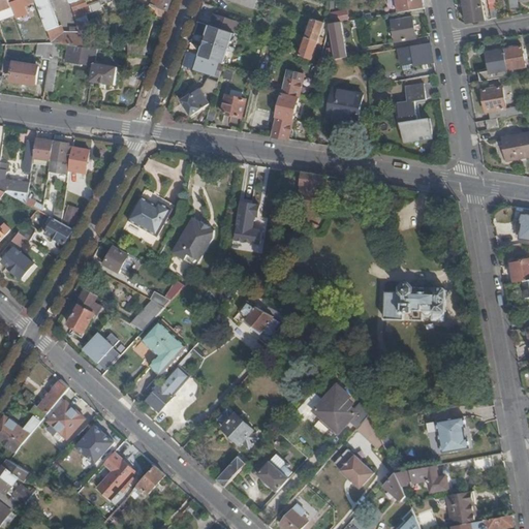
[(8,0),(0,0),(0,22),(2,22),(0,14),(0,12),(7,9),(9,14),(12,13),(8,1),(8,0)]
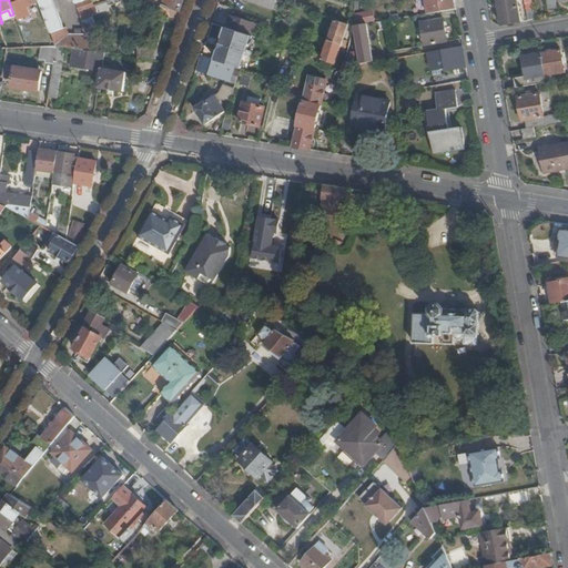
[(38,0),(40,3),(56,48),(64,49),(72,50),(84,52),(92,53),(94,40),(85,39),(85,41),(66,39),(66,37),(67,36),(66,29),(62,30),(52,0),(74,0),(83,23),(83,36),(97,38),(92,13),(91,10),(88,0),(38,0)]
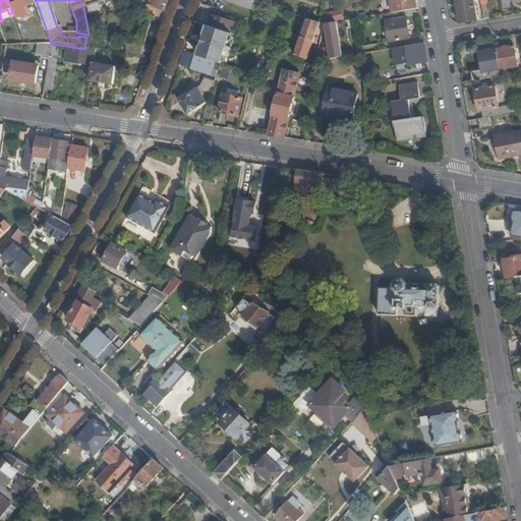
[(80,0),(83,9),(89,8),(88,5),(85,0),(80,0)]
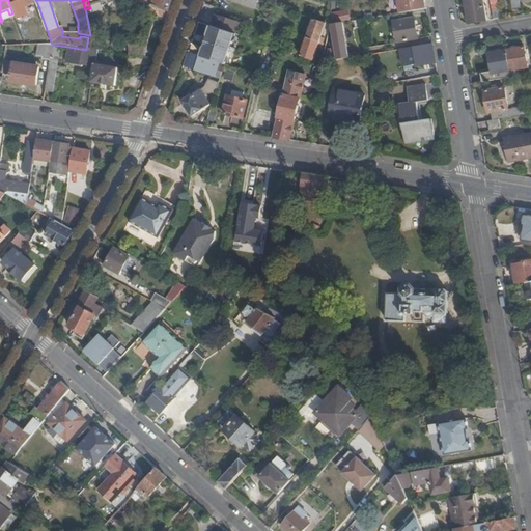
[(165,21),(171,0),(154,0),(151,5),(159,7),(155,18),(165,21)]
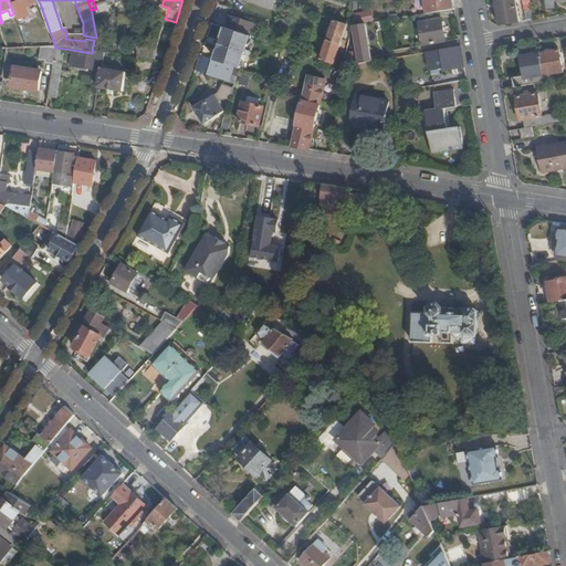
[(454,9),(452,0),(425,0),(427,14),(454,9)]
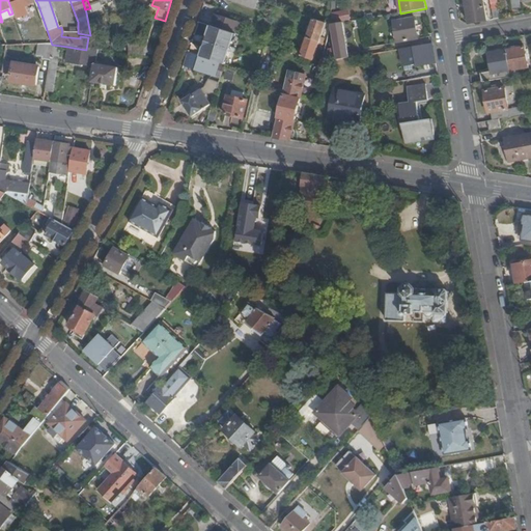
[(464,0),(469,23),(485,21),(482,0),(464,0)]
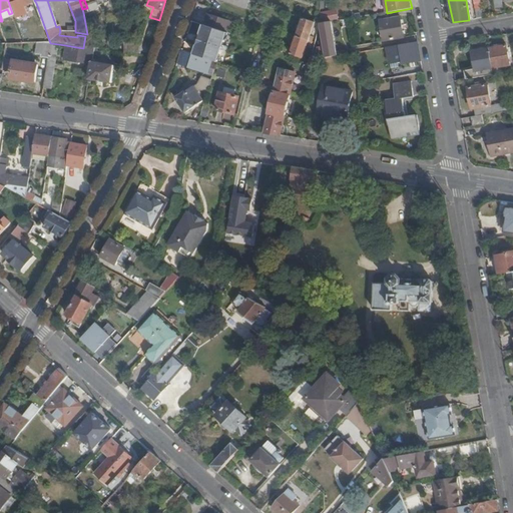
[(472,0),(475,19),(482,17),(479,0),(472,0)]
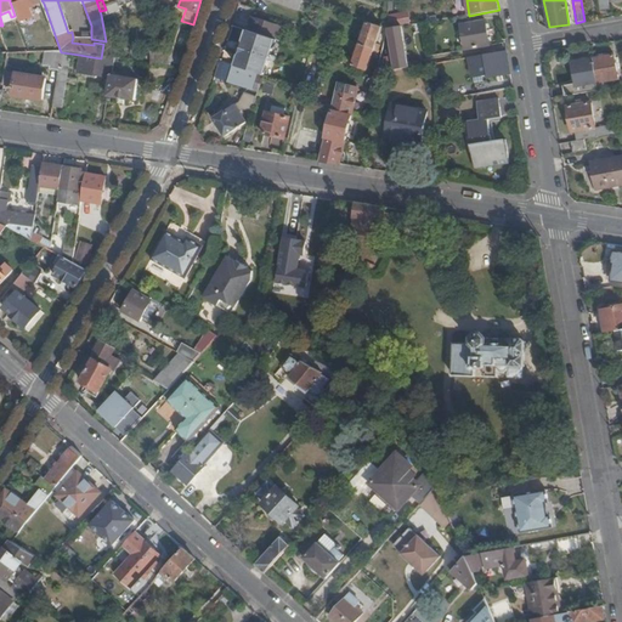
[(599,0),(601,10),(611,9),(610,0),(599,0)]
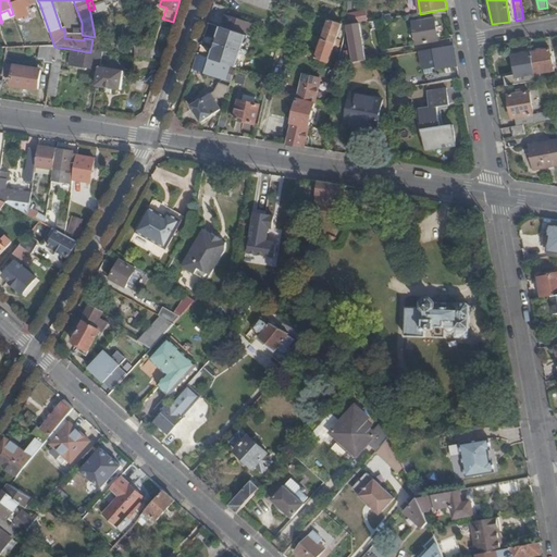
[(354,12),(356,23),(368,21),(367,11),(354,12)]
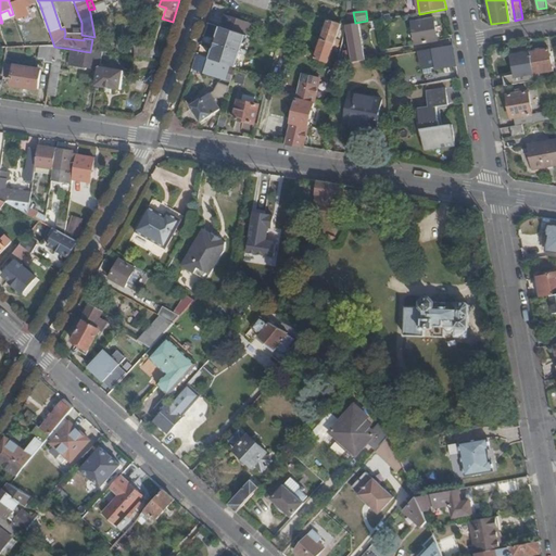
[(226,16),(222,28),(245,36),(250,24),(226,16)]
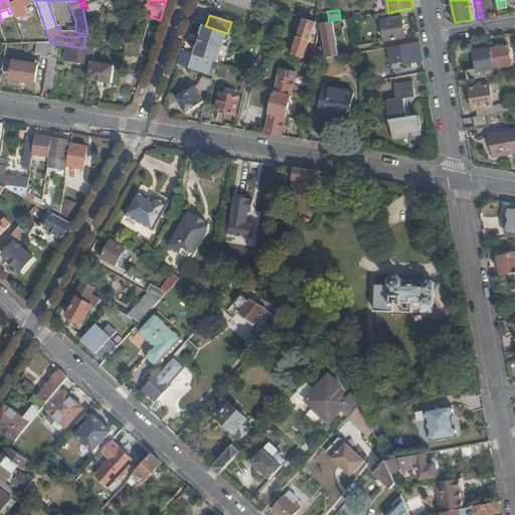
[(385,42),(406,38),(402,17),(382,21),(385,42)]
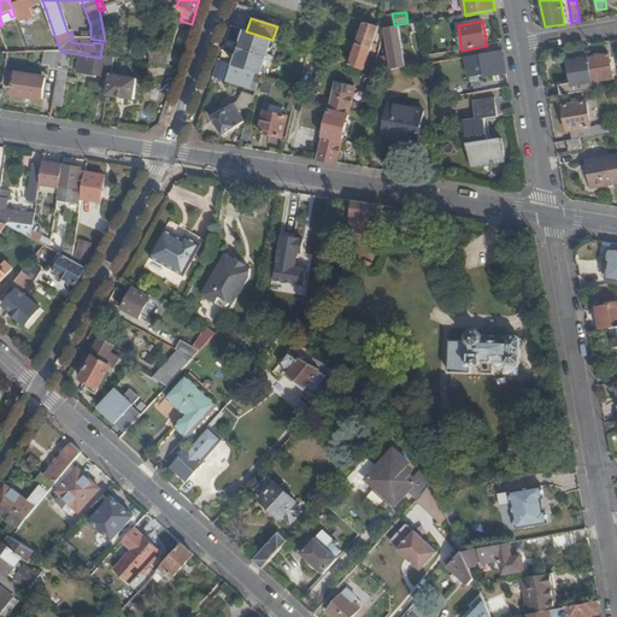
[(365,23),(358,45),(372,50),(380,28),(365,23)]
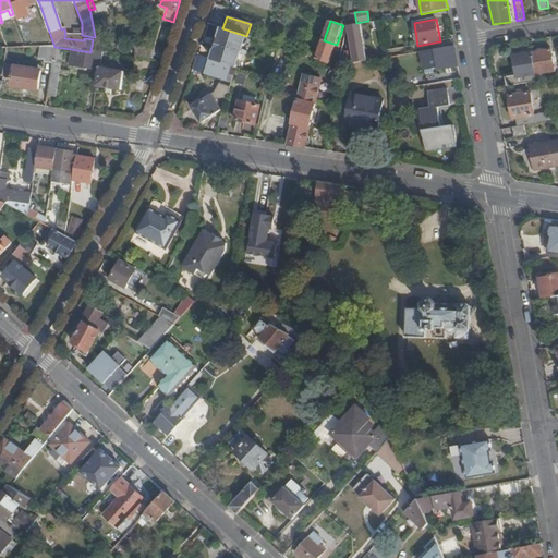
[(355,64),(367,62),(361,28),(360,25),(349,26),(353,52),(355,64)]
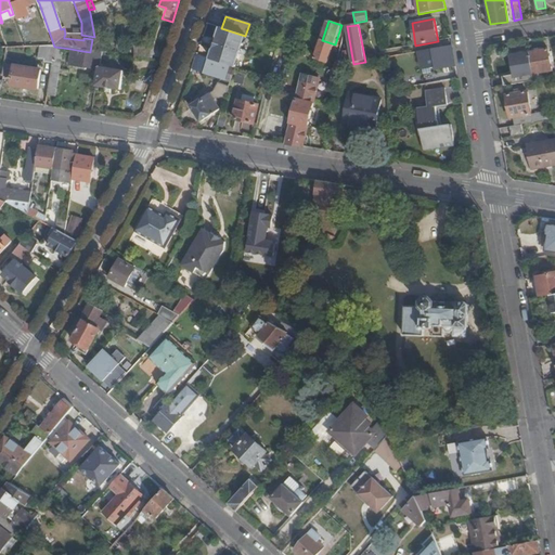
[(221,28),(219,36),(214,50),(210,60),(234,68),(235,68),(245,36),(221,28)]
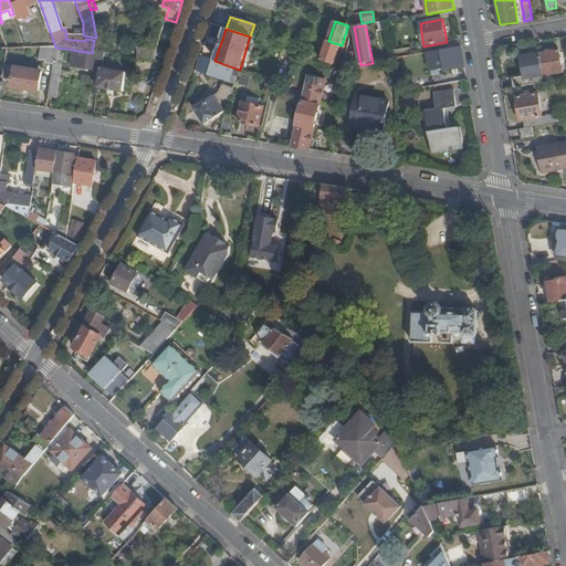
[(104,54),(106,54),(107,49),(108,43),(97,41),(94,40),(92,53),(104,54)]
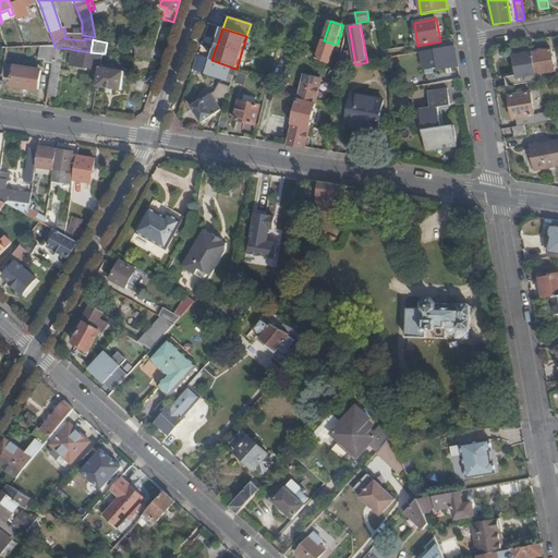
[(337,45),(324,40),(317,60),(330,64),(337,45)]
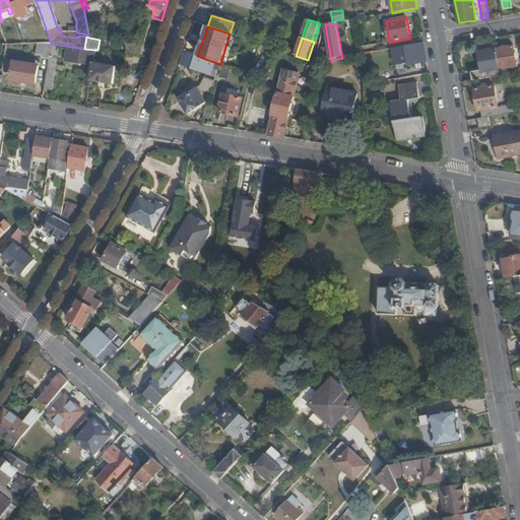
[(51,44),(38,45),(36,55),(42,56),(41,59),(49,60),(51,44)]
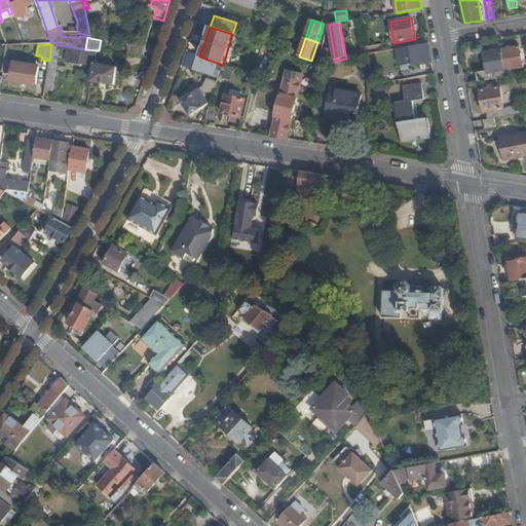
[(49,61),(44,89),(51,90),(60,45),(51,44),(49,61)]
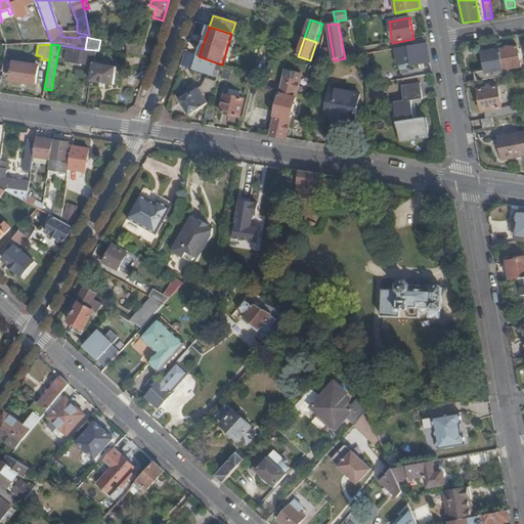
[(276,49),(262,44),(260,51),(273,56),(276,49)]
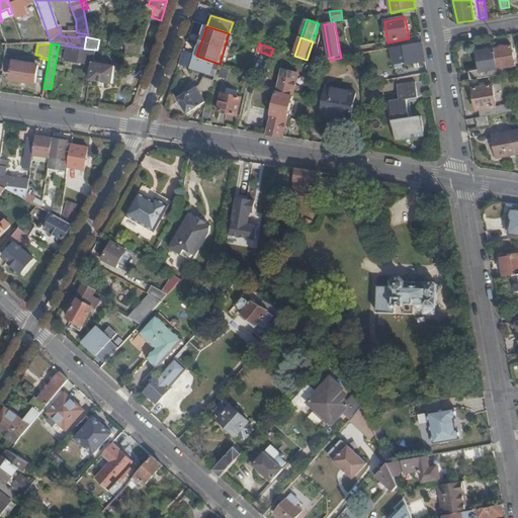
[(425,61),(422,44),(398,48),(399,61),(407,60),(408,64),(425,61)]
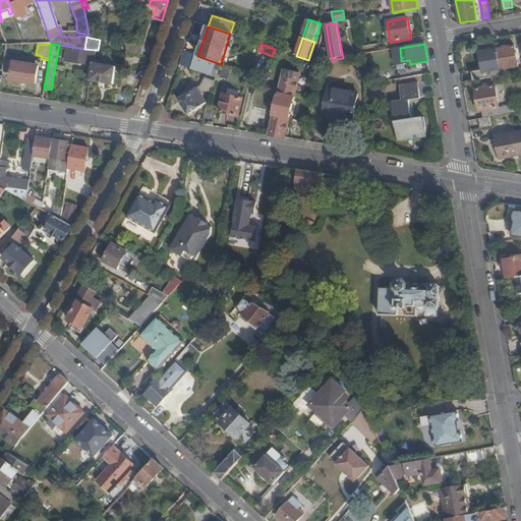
[(98,50),(126,54),(126,48),(121,47),(99,45),(98,50)]
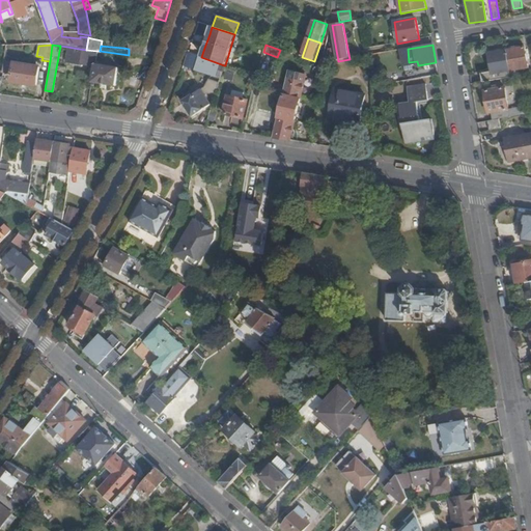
[(129,55),(141,57),(142,48),(129,47),(129,49),(129,55)]
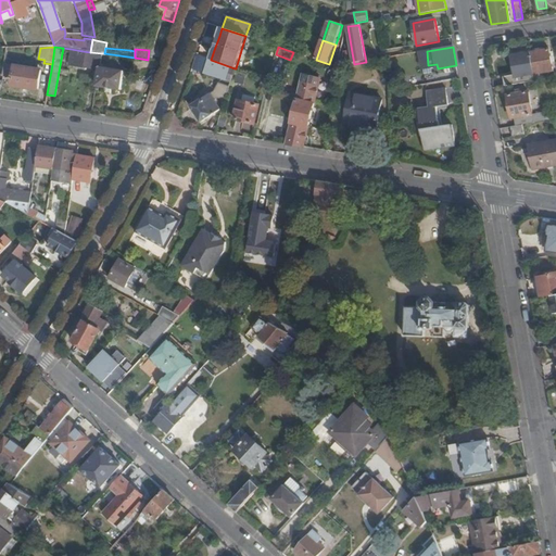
[(548,49),(530,52),(535,80),(539,80),(538,73),(552,70),(548,49)]
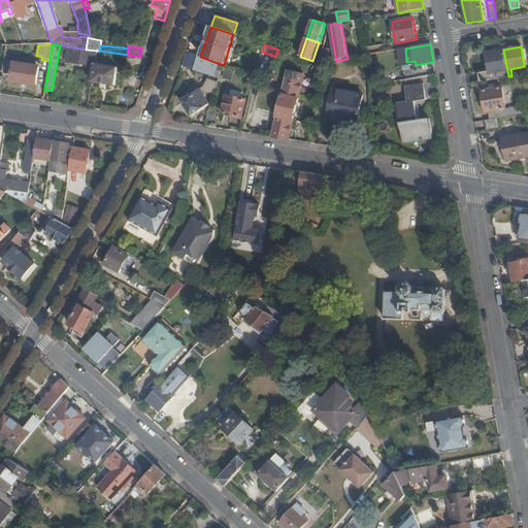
[(94,64),(97,51),(86,50),(78,48),(77,55),(66,53),(64,62),(93,66),(94,64)]
